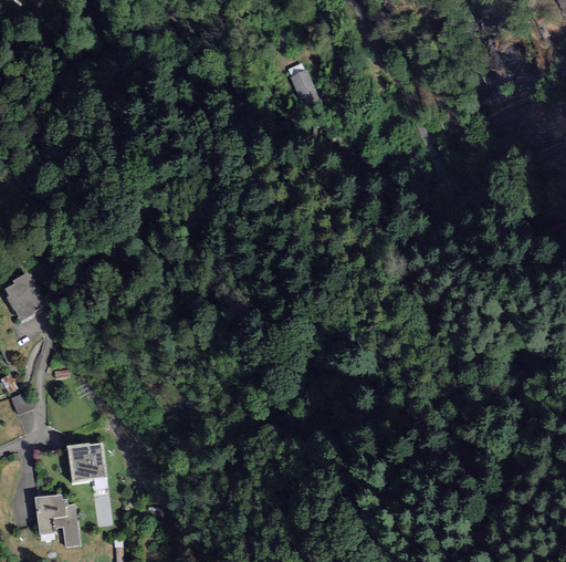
[(282,31),(276,37),(289,47),(293,41),(282,31)]
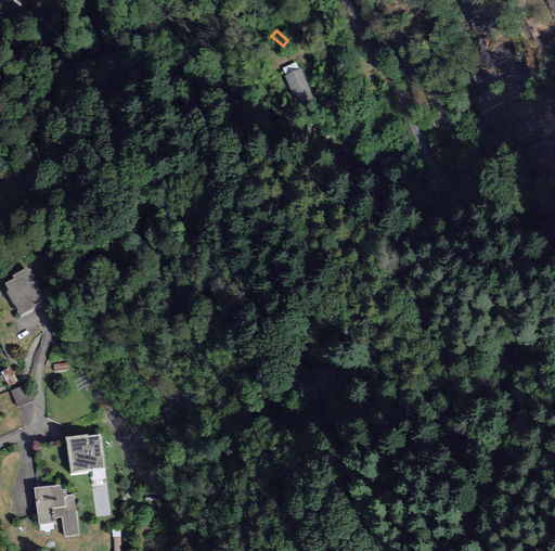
[(299,67),(288,72),(300,99),(311,94),(299,67)]
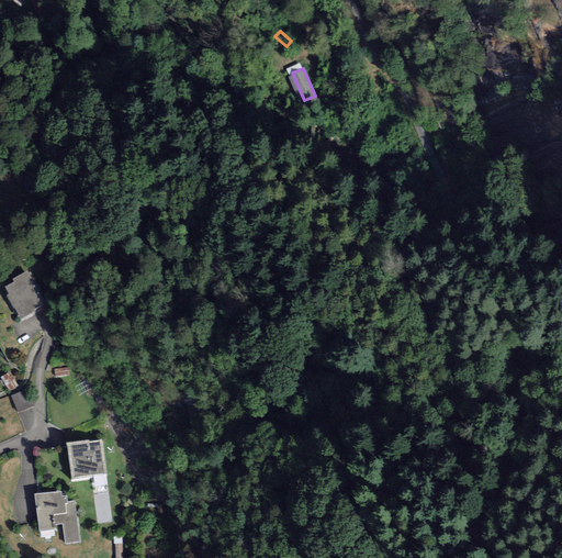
[(14,279),(4,285),(8,290),(6,292),(18,314),(43,300),(25,269),(13,277),(14,279)]
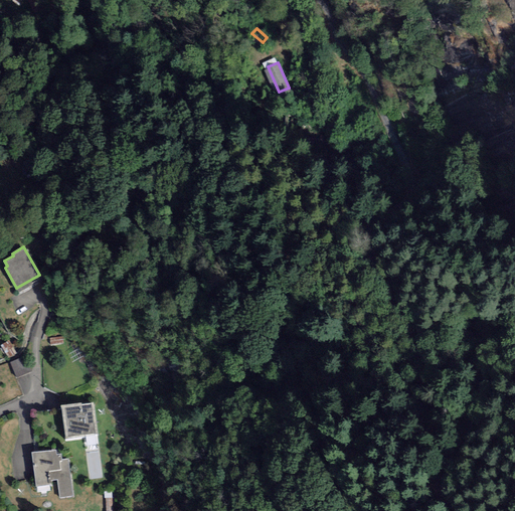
[(22,354),(11,359),(17,373),(28,368),(22,354)]
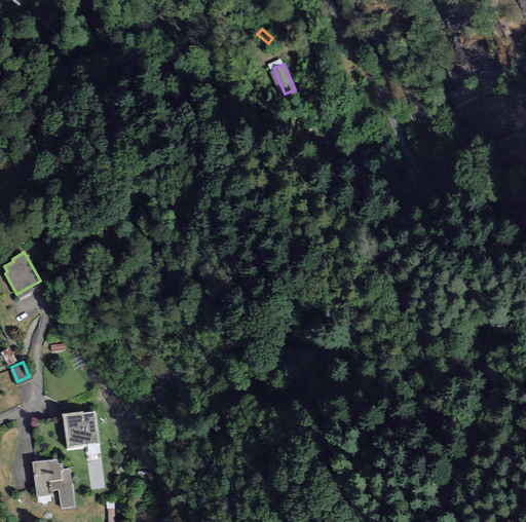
[(92,410),(62,414),(66,445),(97,442),(92,410)]
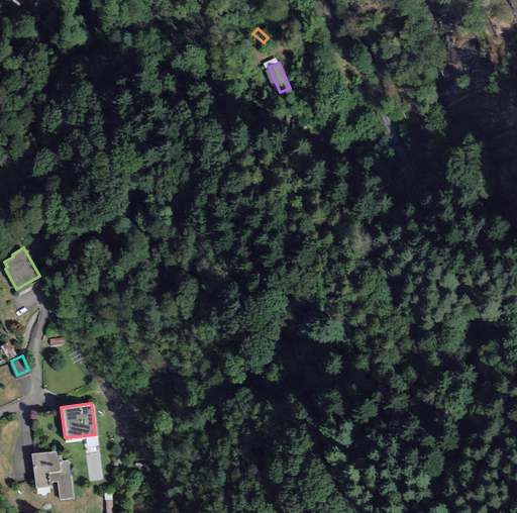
[(57,450),(32,453),(36,485),(57,482),(59,495),(70,494),(66,459),(58,460),(57,450)]
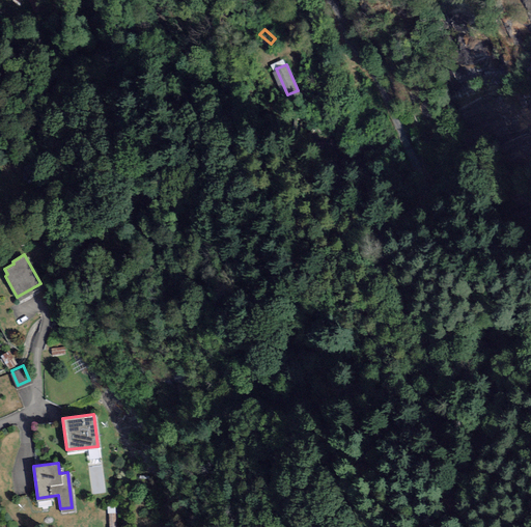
All buildings are outlined.
